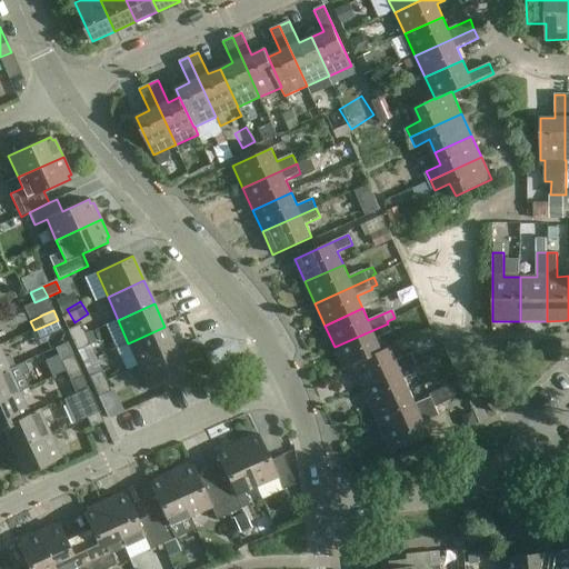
[(40,341),(50,337),(62,330),(58,320),(35,330),(40,341)]
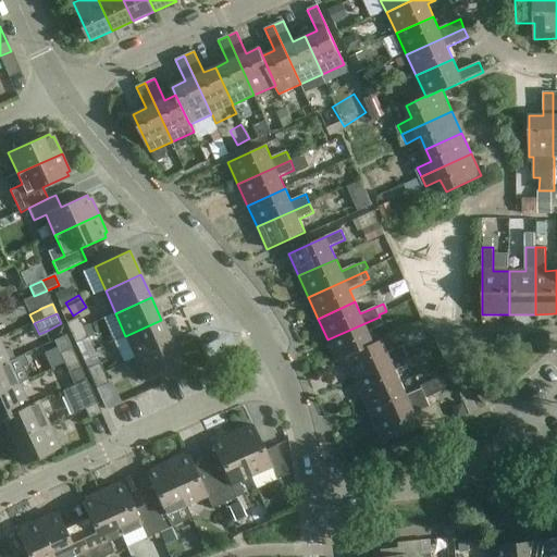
[(345,358),(374,344),(369,332),(384,325),(380,317),(327,339),(337,361),(345,358)]
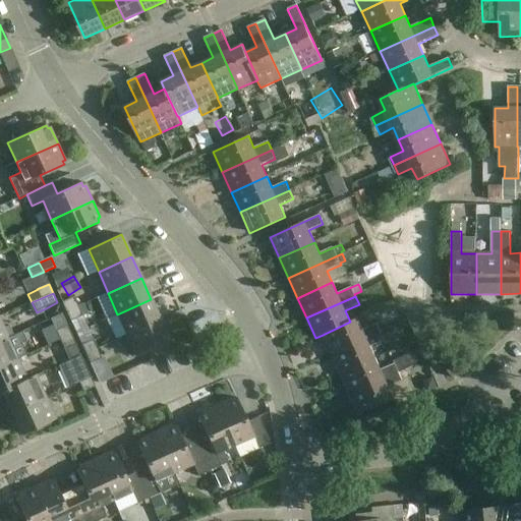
[(63,302),(67,312),(78,307),(74,297),(63,302)]
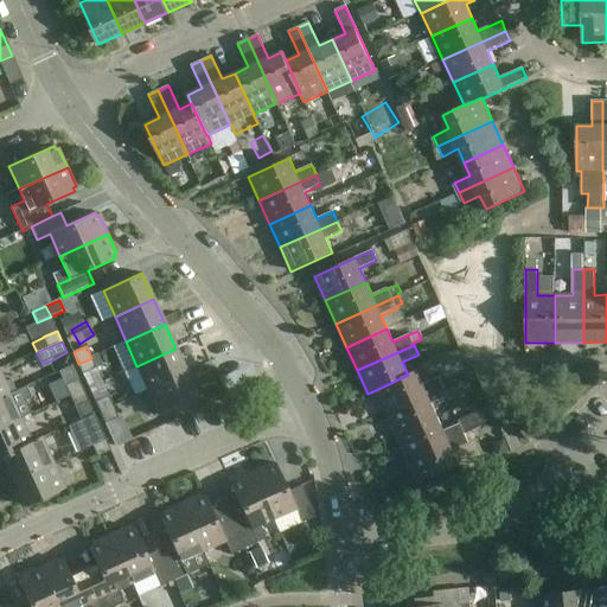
[(147,388),(148,390),(187,374),(176,349),(136,366),(142,377),(132,382),(136,393),(147,388)]
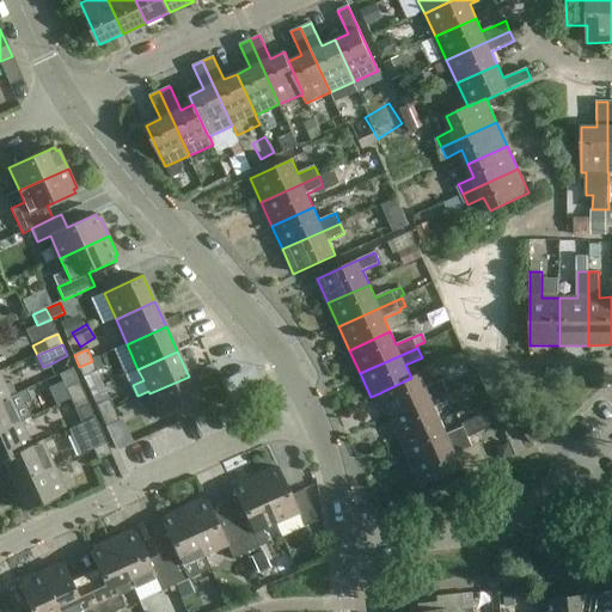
[(92,361),(79,367),(84,378),(97,372),(92,361)]
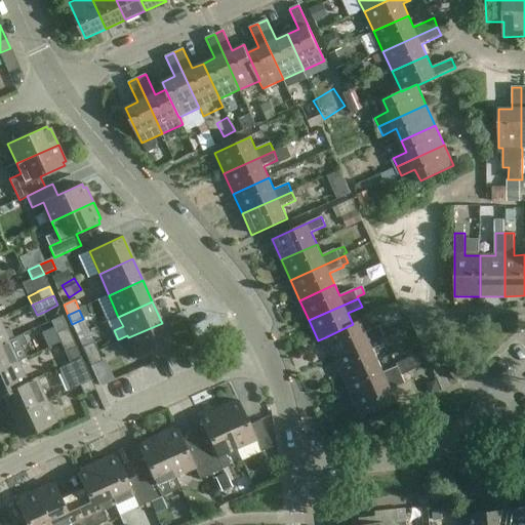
[(325,337),(334,357),(388,333),(388,331),(390,330),(387,323),(366,332),(360,321),(353,324),(325,337)]
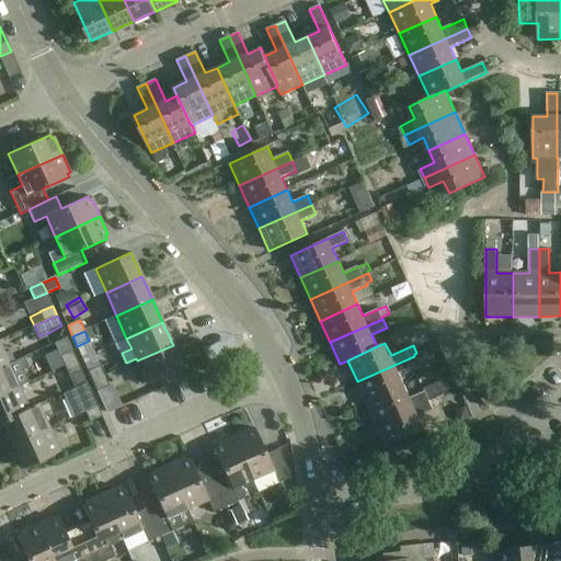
[(0,344),(0,368),(14,362),(9,350),(3,352),(0,344)]
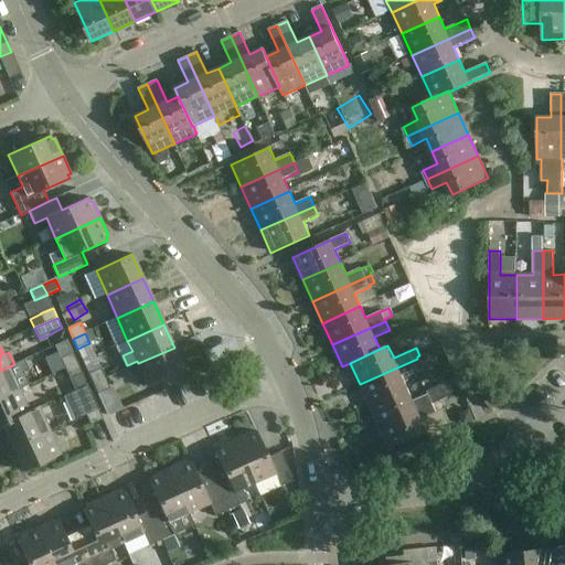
[(174,348),(138,363),(149,387),(184,371),(174,348)]
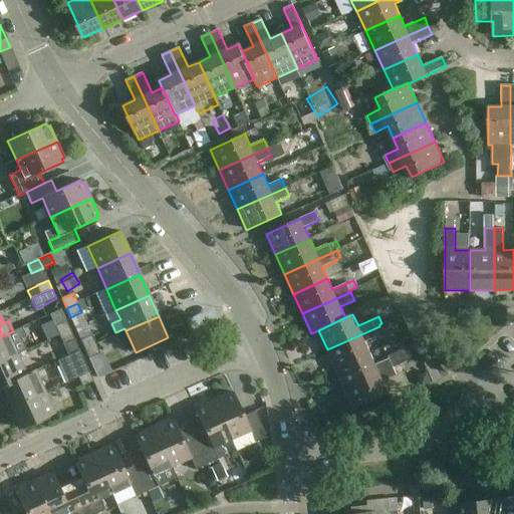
[(55,326),(59,336),(71,331),(66,321),(55,326)]
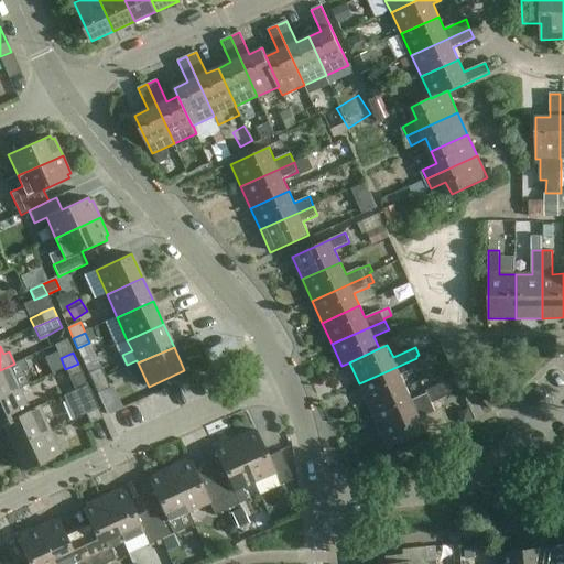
[(416,358),(359,383),(369,405),(407,388),(401,376),(416,369),(415,368),(421,366),(416,358)]
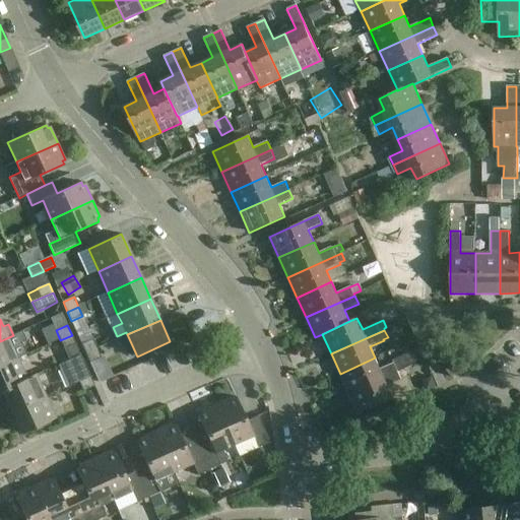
[(0,367),(18,359),(12,345),(17,343),(13,335),(0,341),(0,367)]
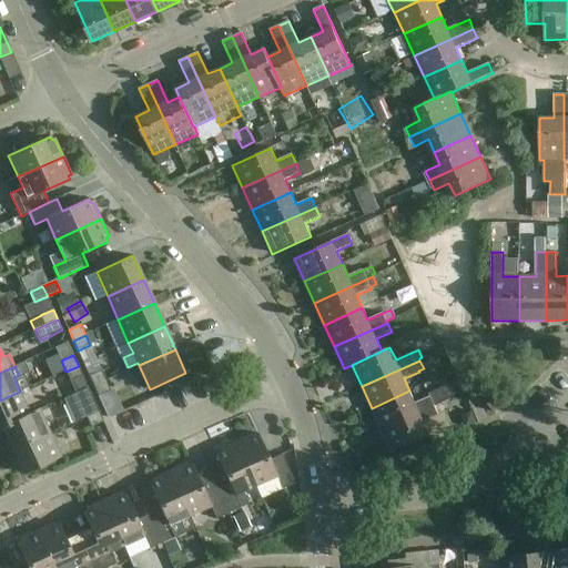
[(79,366),(66,372),(71,382),(83,376),(79,366)]
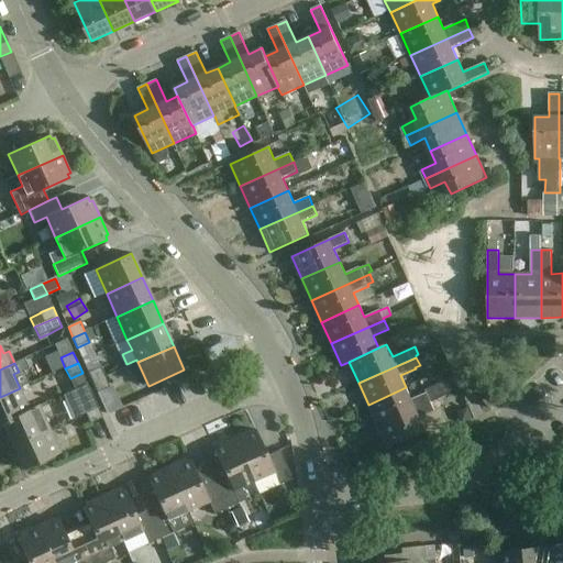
[(92,383),(106,377),(101,367),(88,373),(92,383)]
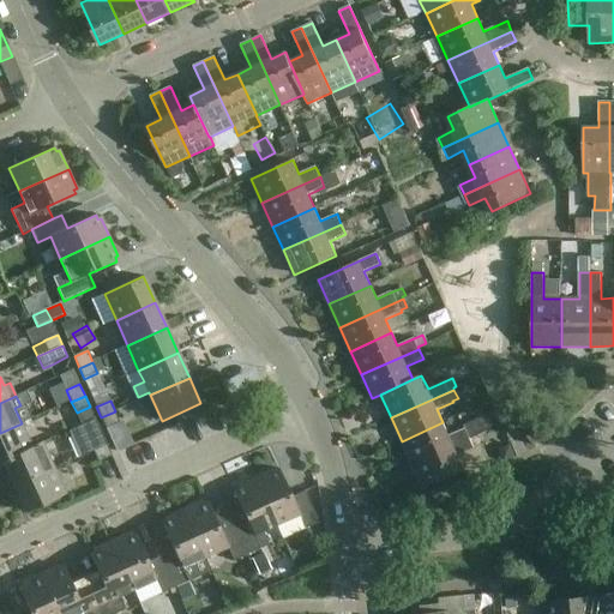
[(115,411),(101,417),(107,428),(120,422),(115,411)]
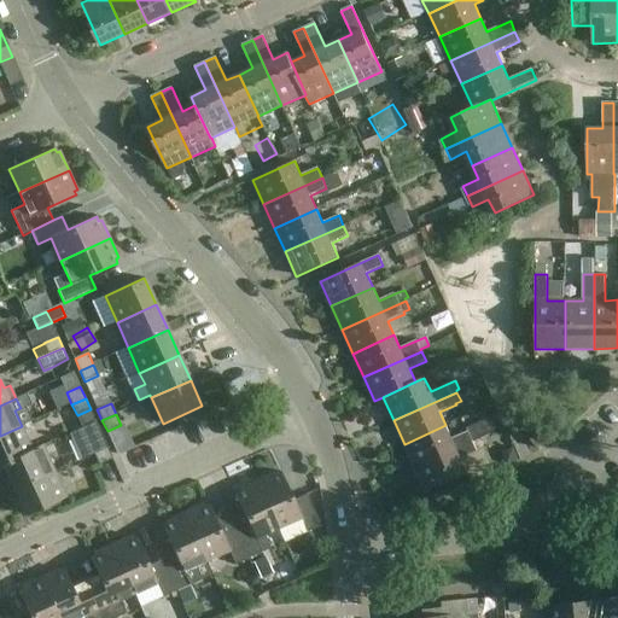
[(445,425),(404,444),(414,468),(485,437),(484,435),(491,432),(484,415),(465,424),(468,431),(452,439),(445,425)]
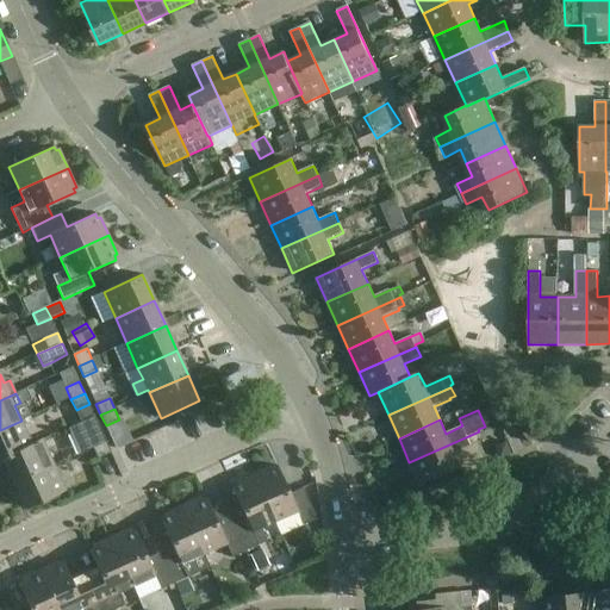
[(80,454),(93,448),(106,442),(94,415),(68,428),(80,454)]
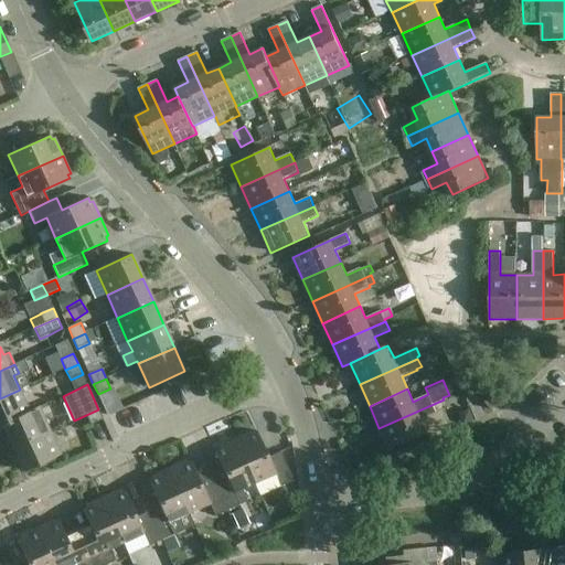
[(30,413),(29,412),(20,390),(0,398),(0,427),(4,426),(3,425),(30,413)]
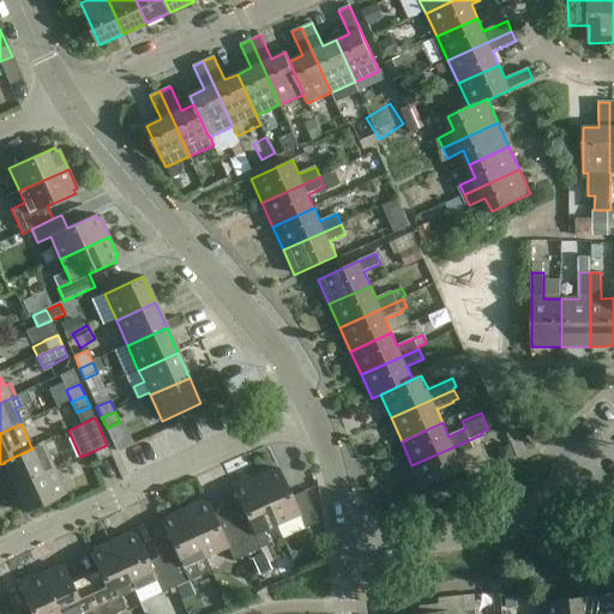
[(535,446),(545,438),(536,428),(527,437),(535,446)]
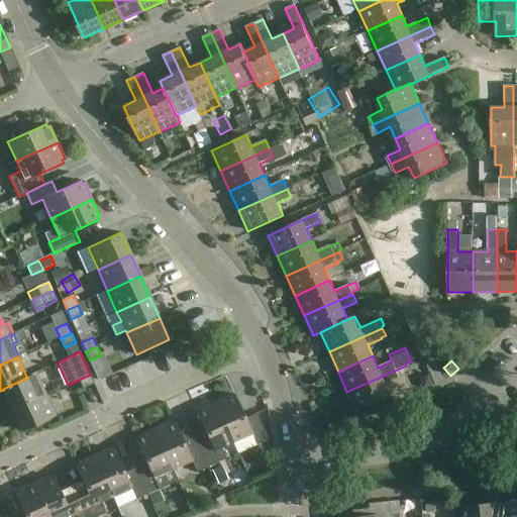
[(406,366),(346,392),(356,412),(391,396),(386,385),(400,379),(399,376),(409,372),(406,366)]
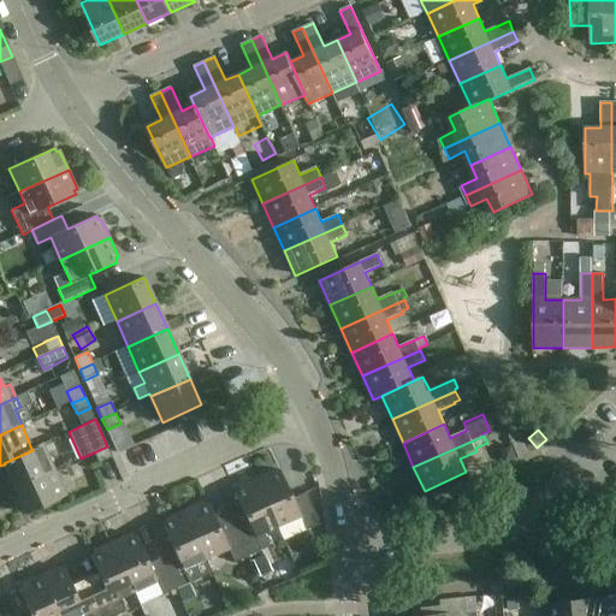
[(5,465),(15,489),(54,471),(42,444),(31,449),(33,450),(4,463),(5,465)]
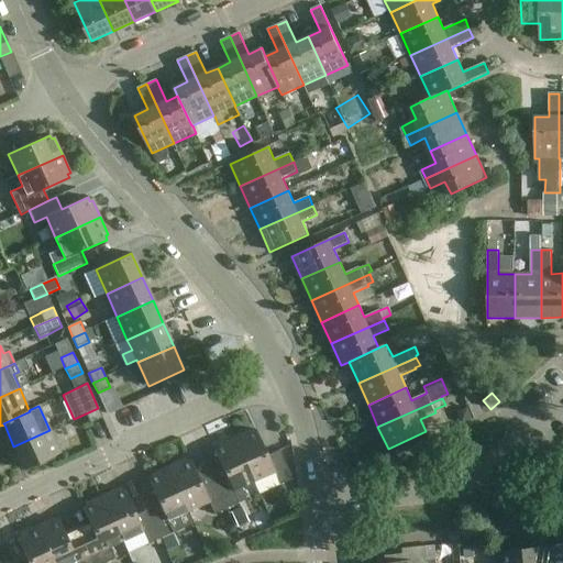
[(98,408),(86,414),(90,423),(103,418),(98,408)]
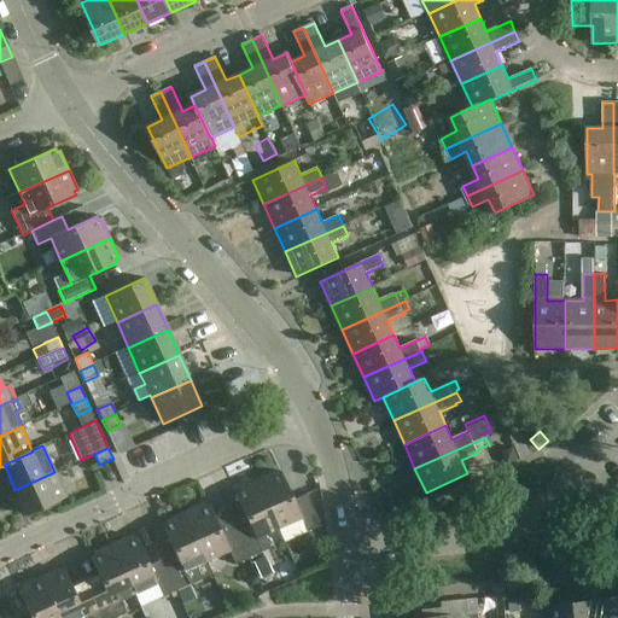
[(257,481),(279,529),(285,542),(321,526),(307,495),(295,501),(281,472),(278,474),(277,471),(257,481)]
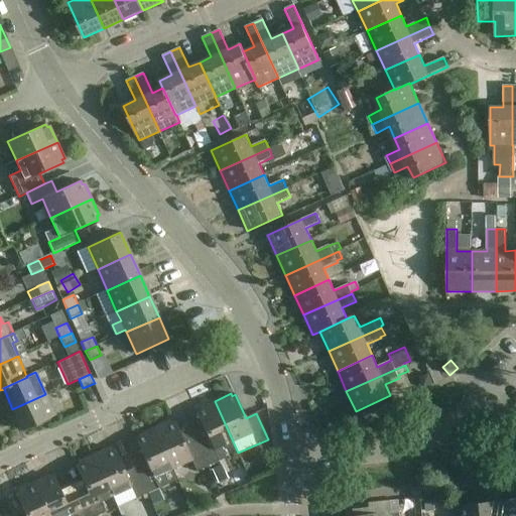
[(45,394),(12,409),(22,430),(55,416),(45,394)]
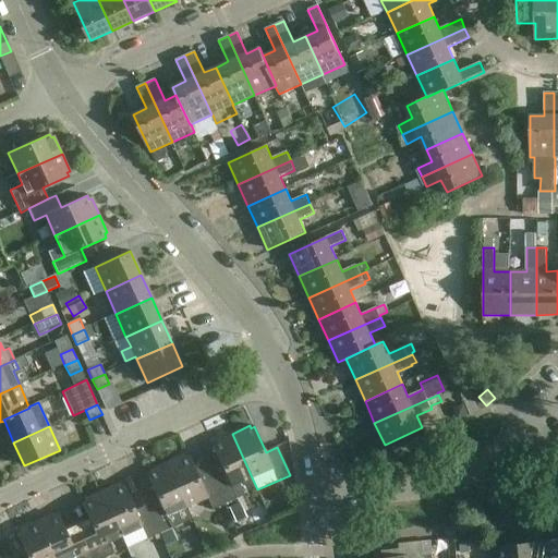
[(223,471),(213,476),(225,505),(244,496),(239,484),(252,477),(232,434),(215,441),(216,444),(213,446),(223,471)]
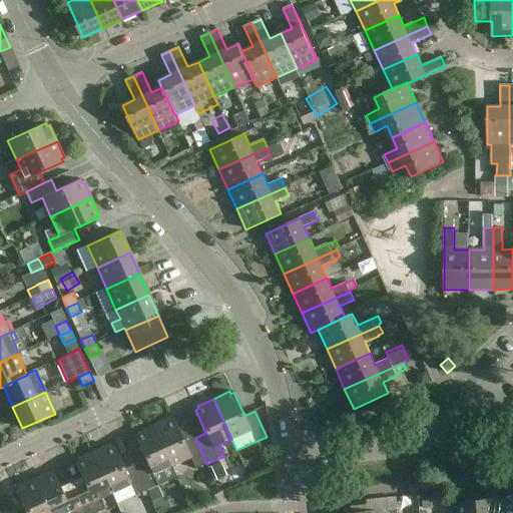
[(169,418),(153,426),(171,466),(172,466),(190,458),(195,469),(206,464),(195,438),(184,443),(173,419),(170,421),(169,418)]
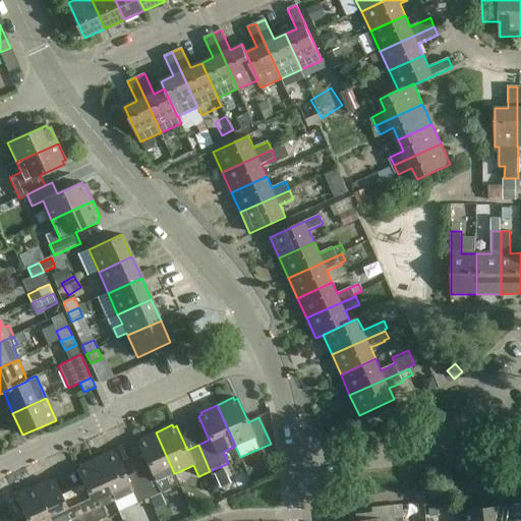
[(174,473),(156,432),(139,440),(140,442),(137,444),(149,467),(137,472),(149,499),(150,499),(154,509),(165,504),(159,490),(179,482),(175,473),(174,473)]
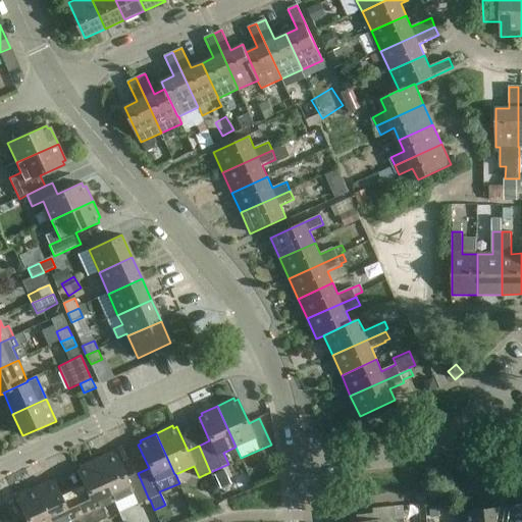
[(111,453),(95,461),(114,502),(133,493),(138,505),(149,500),(138,473),(126,478),(115,454),(112,456),(111,453)]
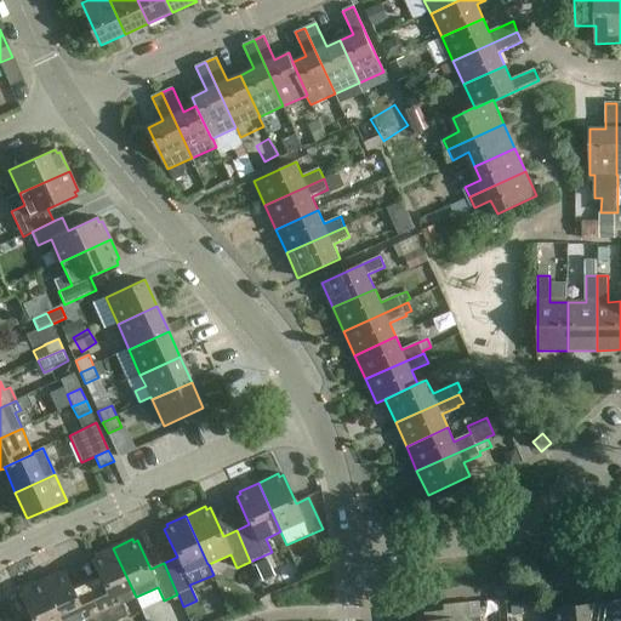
[(121,604),(136,597),(113,548),(93,557),(95,559),(91,562),(104,590),(91,596),(102,620),(118,620),(125,617),(125,611),(121,604)]
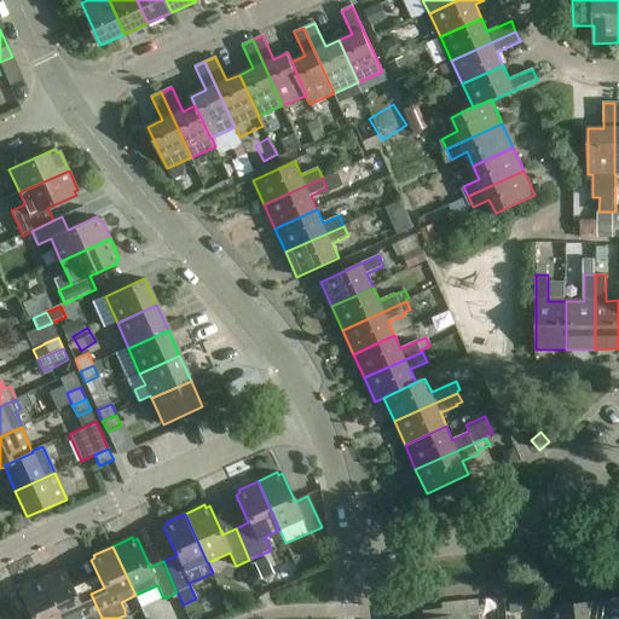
[(59,570),(40,579),(58,618),(102,618),(91,594),(77,600),(65,571),(61,573),(59,570)]
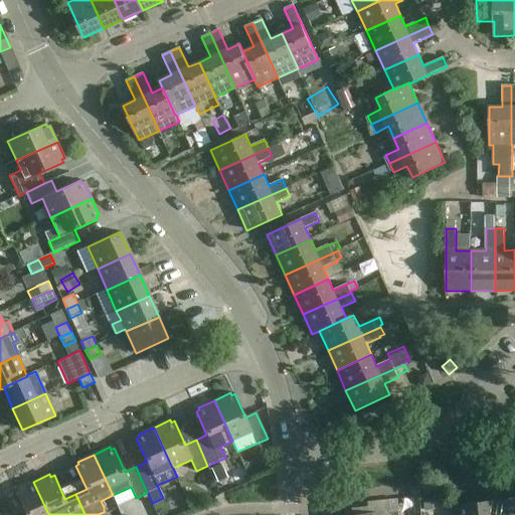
[(48,514),(33,482),(17,489),(19,491),(15,493),(25,514),(48,514)]
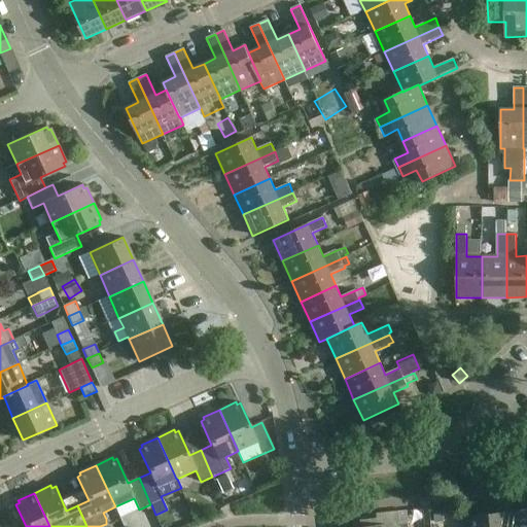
[(470,517),(470,526),(507,526),(506,513),(470,517)]
